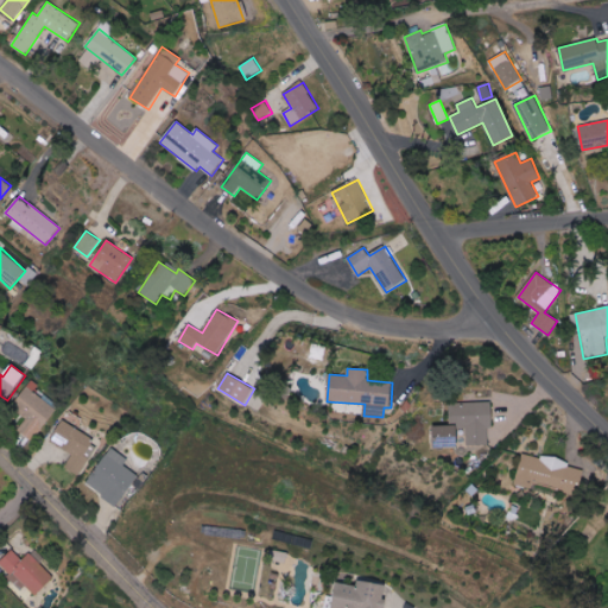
[(12,409),(26,418),(18,430),(35,442),(57,409),(26,387),(12,409)]
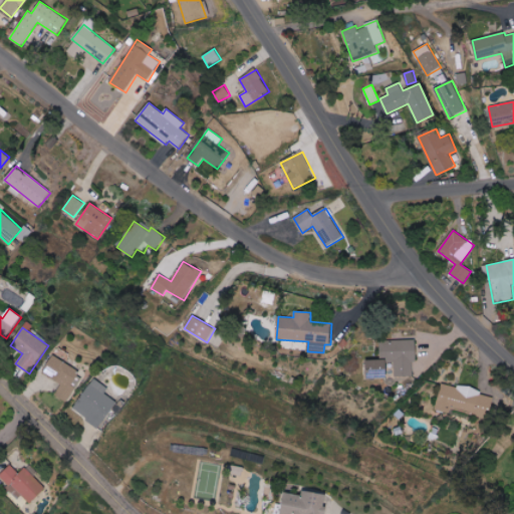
[(418,362),(417,340),(379,340),(380,359),(395,359),(396,377),(414,376),(413,362),(418,362)]
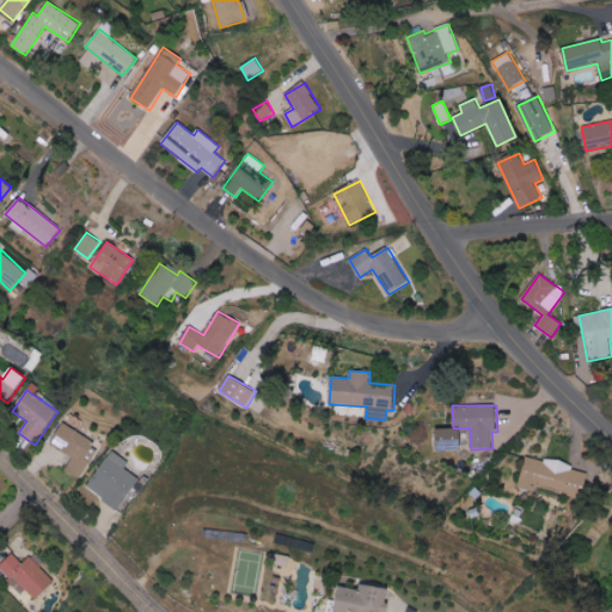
[(81,478),(98,445),(61,426),(51,446),(74,457),(67,471),(81,478)]
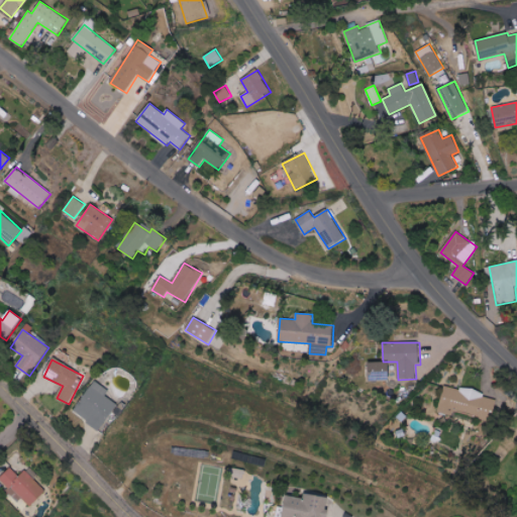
[(391,380),(390,362),(370,363),(370,381),(391,380)]
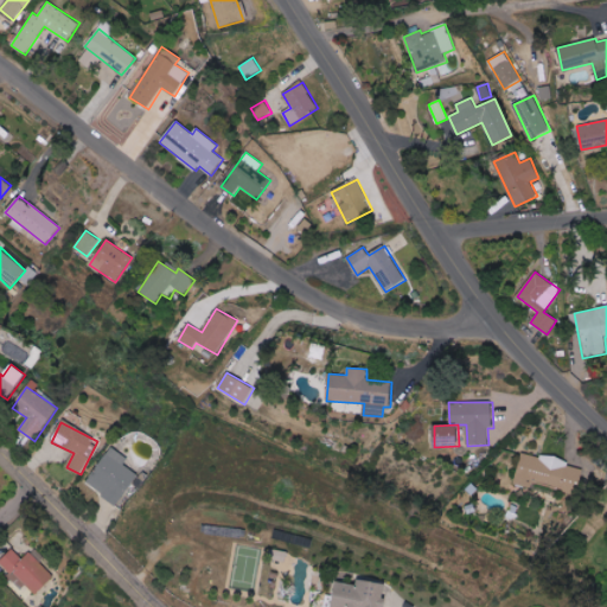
[(128,458),(110,447),(88,485),(120,504),(138,473),(123,466),(128,458)]
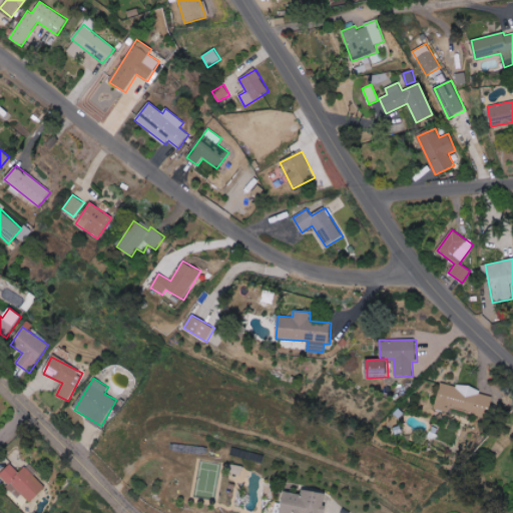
[(437,410),(449,413),(471,418),(472,414),(488,418),(493,395),(443,383),(437,410)]
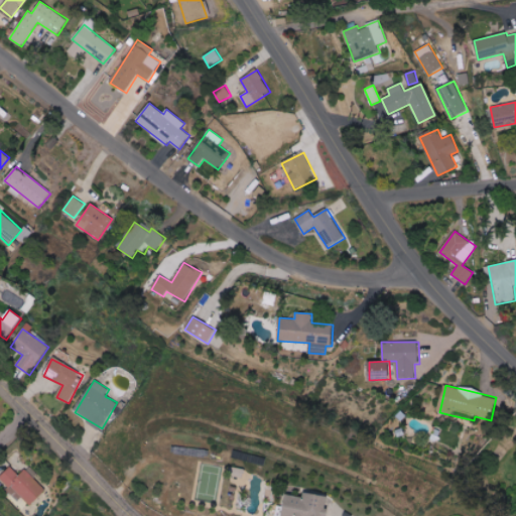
[(0,477),(0,478),(30,506),(45,490),(33,479),(37,474),(28,466),(20,476),(10,467),(0,477)]
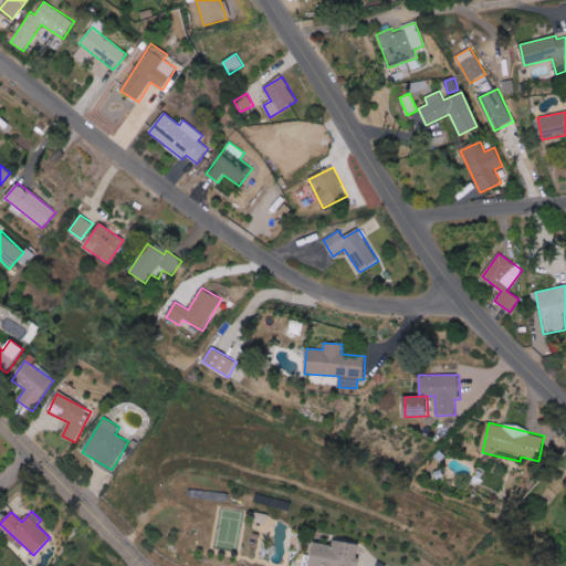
[(314,541),(310,565),(358,565),(363,543),(334,538),(333,544),(314,541)]
